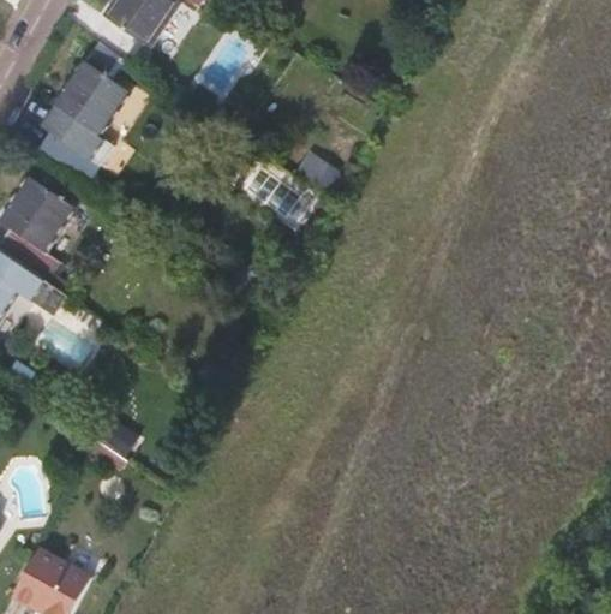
[(195,12),(203,0),(115,0),(105,17),(150,47),(180,3),(195,12)]
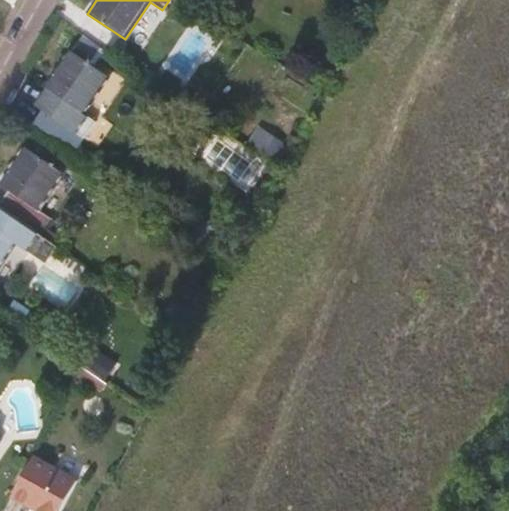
[(53,94),(43,109),(42,111),(47,115),(82,139),(93,122),(83,115),(107,78),(70,52),(44,89),(45,89),(46,90),(53,94)]
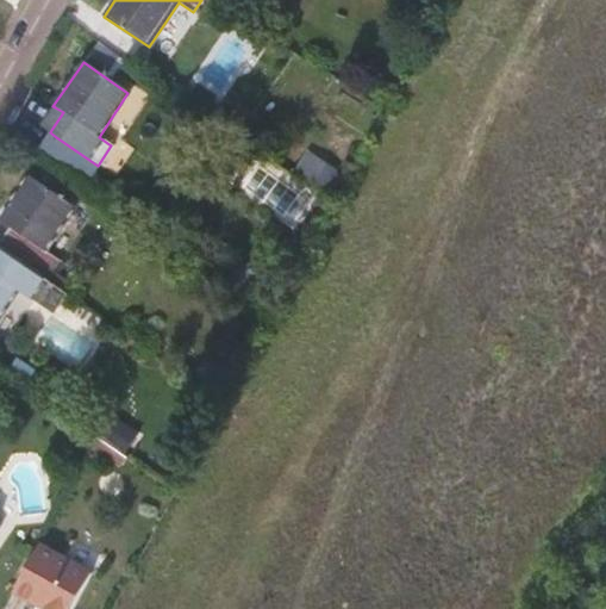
[(55,107),(54,106),(41,126),(50,132),(51,130),(63,112),(55,107)]
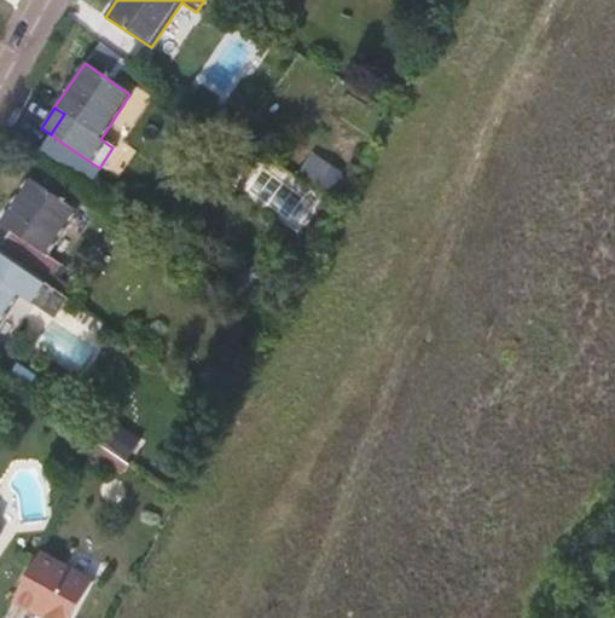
[(99,168),(57,139),(44,159),(86,188),(99,168)]
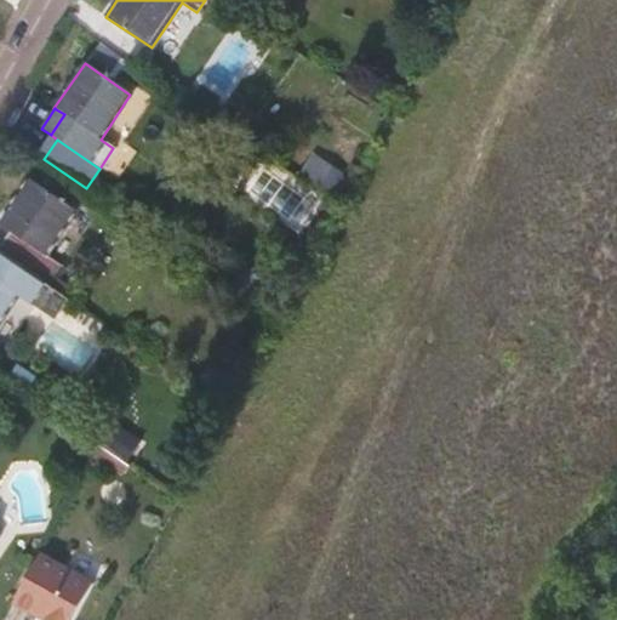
[(0,252),(45,284),(56,269),(58,265),(45,254),(74,209),(30,178),(0,222),(0,225),(9,231),(0,243),(0,252)]
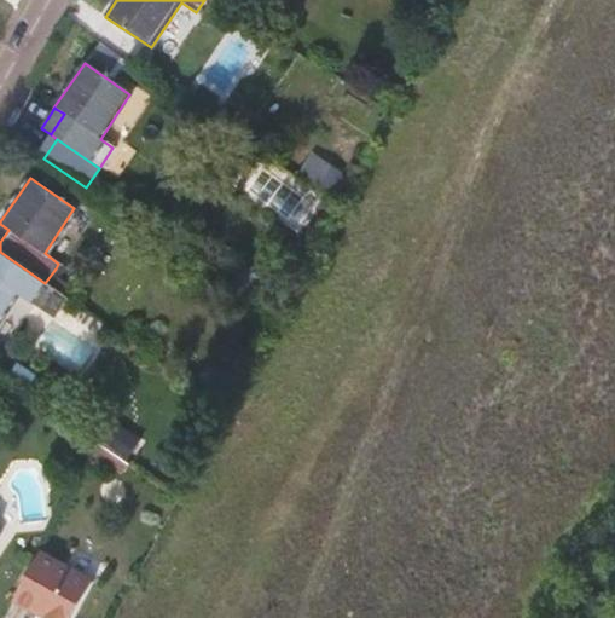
[(53,317),(67,298),(45,283),(0,252),(0,317),(18,293),(53,317)]
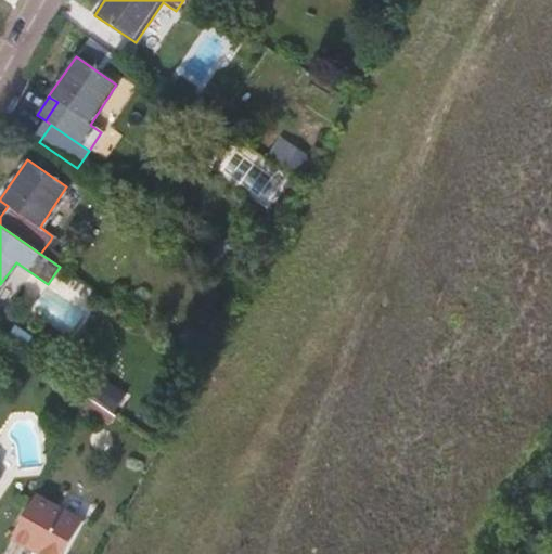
[(55,245),(50,241),(40,254),(60,267),(65,259),(52,250),(55,245)]
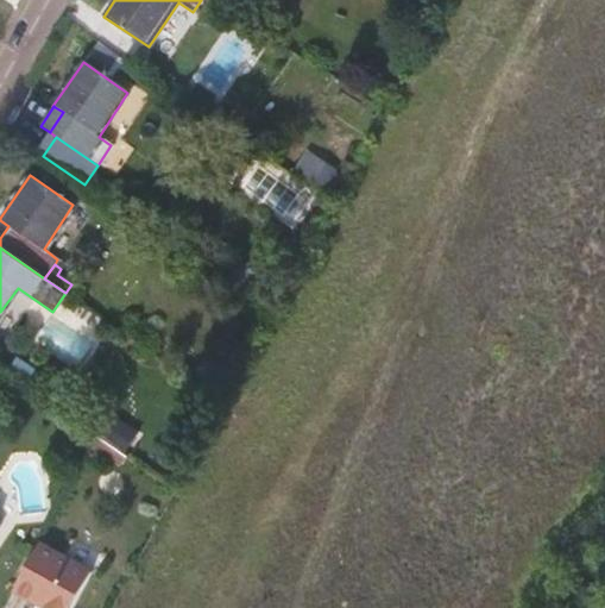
[(50,317),(37,338),(76,364),(90,343),(50,317)]
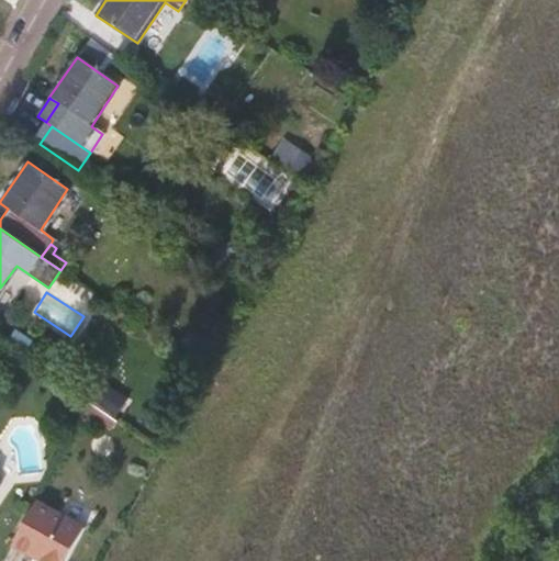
[(78,438),(94,407),(87,402),(70,435),(78,438)]
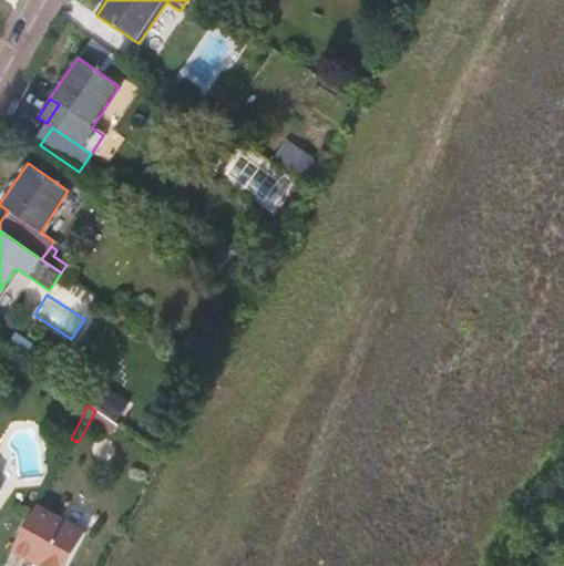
[(63,565),(81,533),(33,507),(11,549),(41,565),(63,565)]
